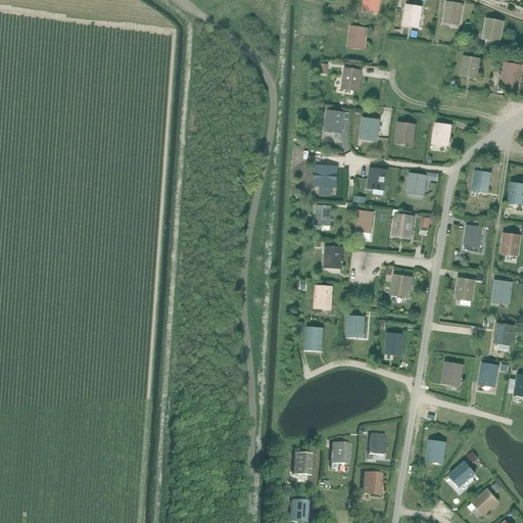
[(364,0),(363,10),(378,12),(379,0),(364,0)]
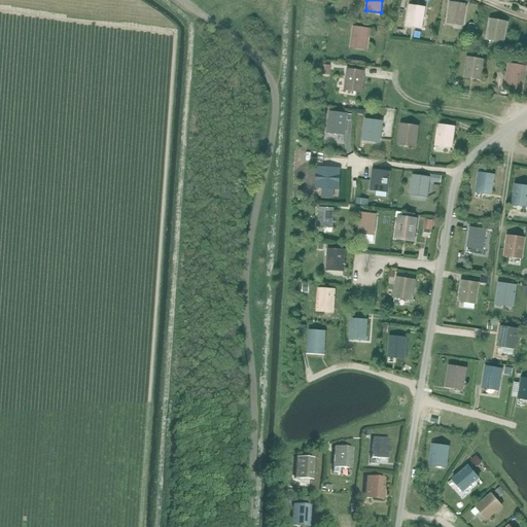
[(463,21),(465,5),(450,3),(447,23),(452,24),(453,19),(463,21)]
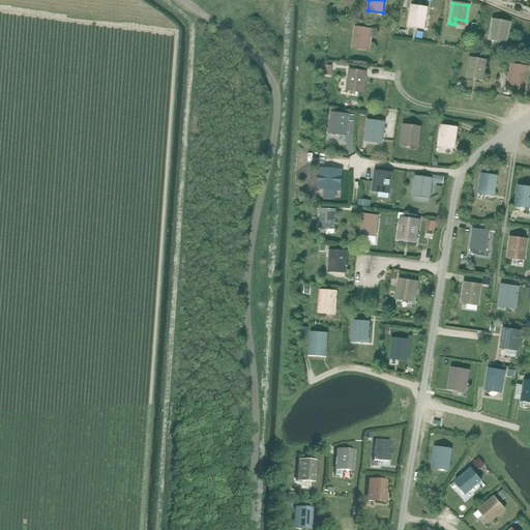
[(416,7),(412,6),(411,11),(410,10),(408,26),(423,28),(428,8),(416,7)]
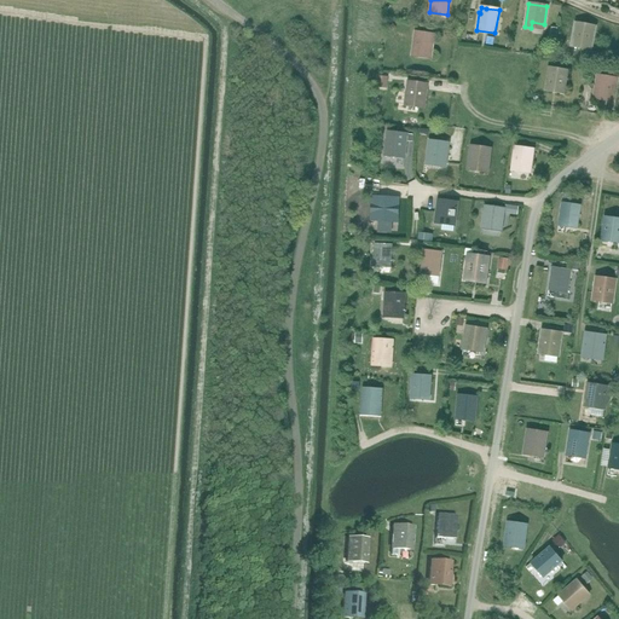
[(583,25),(582,25),(577,24),(576,29),(572,47),(578,48),(579,42),(591,45),(595,27),(583,25)]
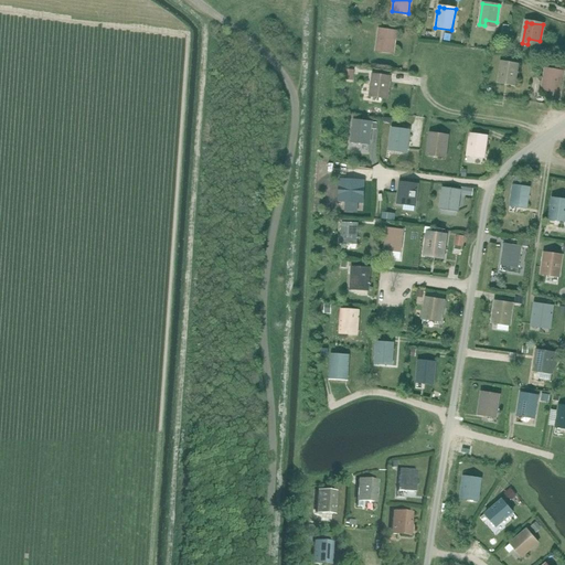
[(385,31),(380,31),(379,35),(376,51),(382,52),(383,46),(394,49),(396,32),(385,31)]
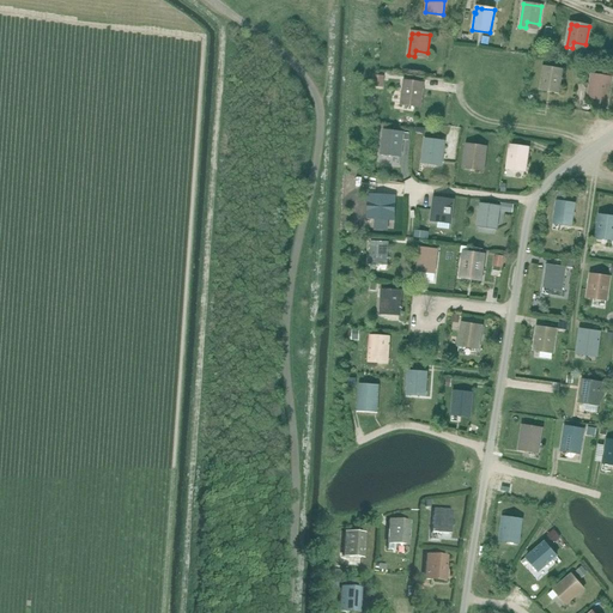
[(550,68),(550,70),(544,68),(544,73),(542,73),(540,90),(546,91),(546,85),(559,87),(562,71),(550,68)]
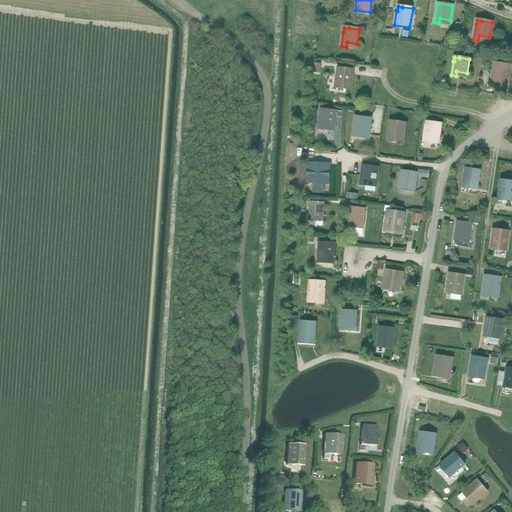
[(500,64),(500,65),(495,64),(494,68),(492,82),(497,83),(497,78),(508,80),(510,66),(500,64)]
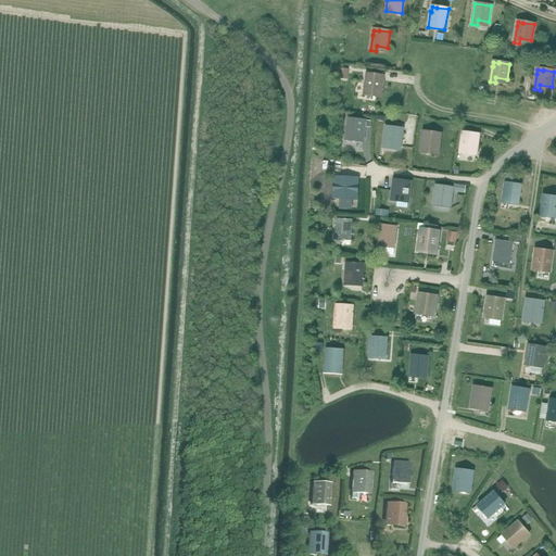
[(373,75),(367,75),(366,79),(364,95),(369,96),(370,90),(381,92),(383,76),(373,75)]
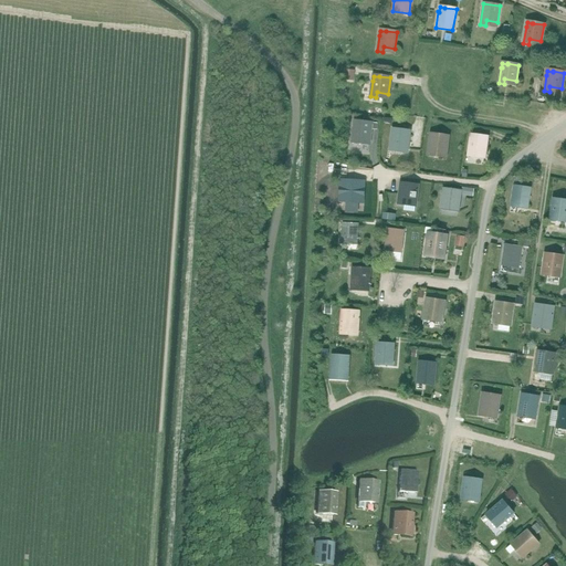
[(368,145),(370,123),(359,122),(359,123),(354,122),(354,127),(353,126),(352,143),(368,145)]
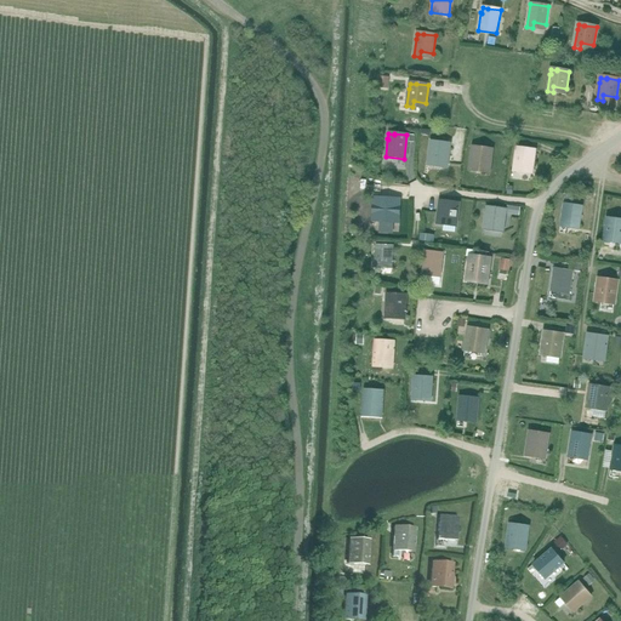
[(448,161),(449,144),(431,142),(428,165),(434,166),(434,160),(448,161)]
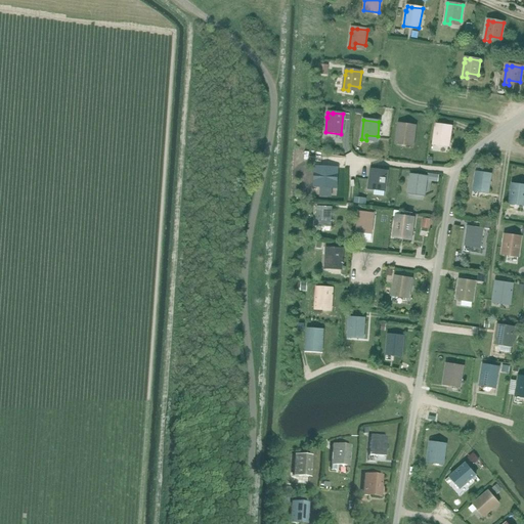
[(404,125),(399,125),(399,129),(398,129),(396,143),(401,144),(402,139),(412,141),(415,126),(404,125)]
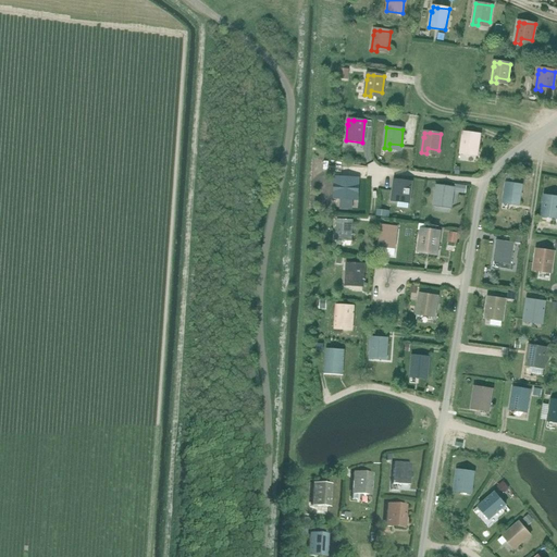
[(469,133),(469,134),(463,133),(462,138),(462,137),(460,153),(477,156),(480,135),(469,133)]
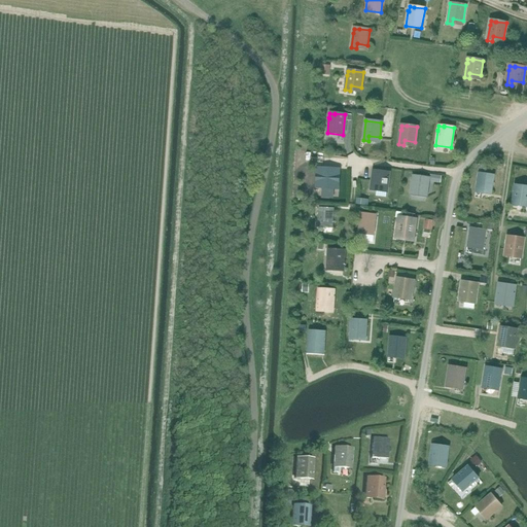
[(335,189),(336,169),(325,169),(320,169),(320,173),(319,173),(319,188),(335,189)]
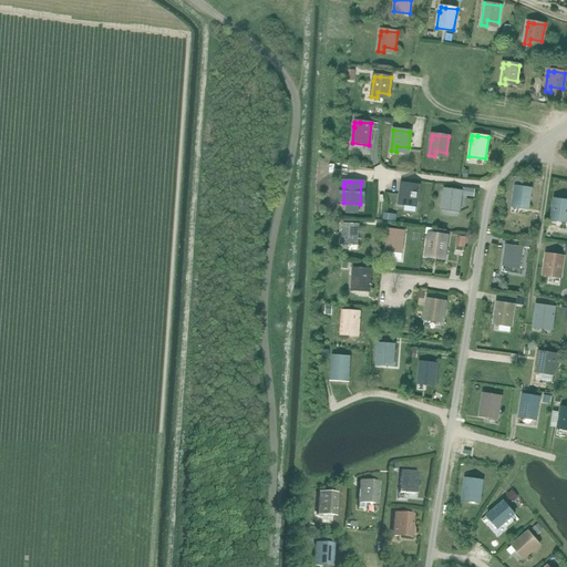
[(416,202),(418,185),(401,183),(399,205),(404,205),(404,200),(416,202)]
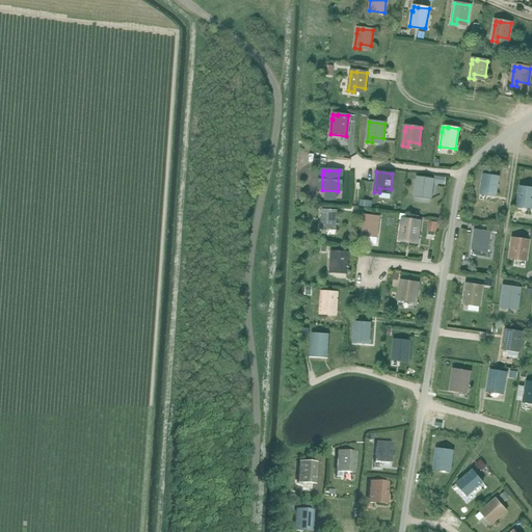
[(488,176),(483,176),(482,180),(480,194),(496,196),(499,177),(488,176)]
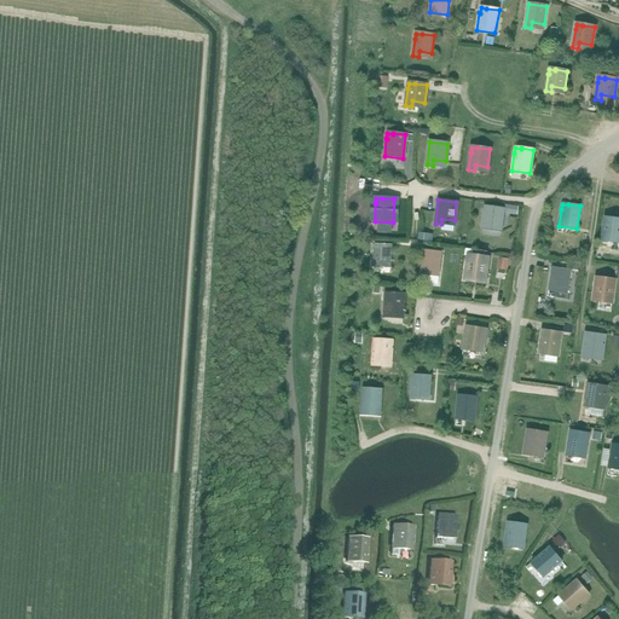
[(492,207),(486,207),(485,212),(482,230),(501,232),(504,208),(492,207)]
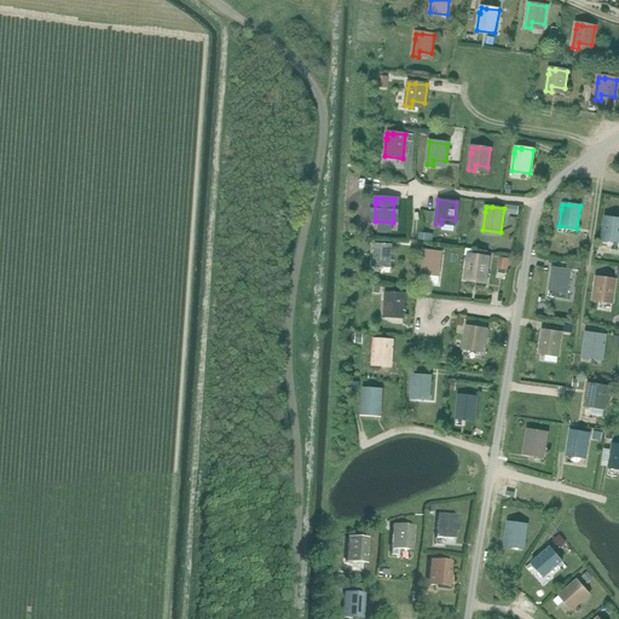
[(618,243),(618,219),(606,218),(602,241),(618,243)]
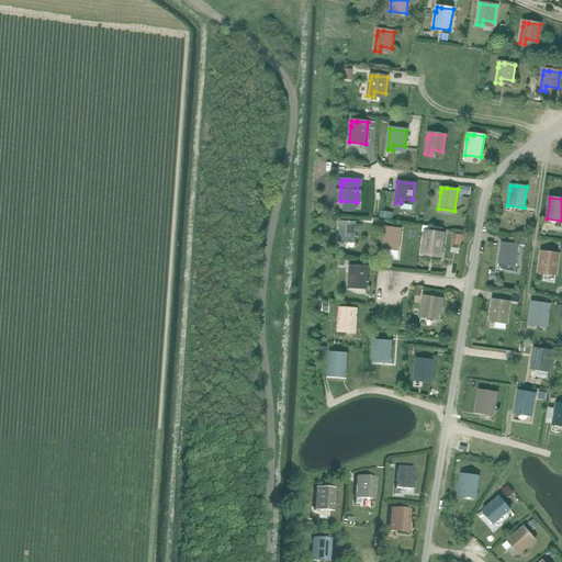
[(355,238),(356,223),(345,222),(345,223),(339,223),(339,227),(338,227),(338,243),(344,244),(344,238),(355,238)]
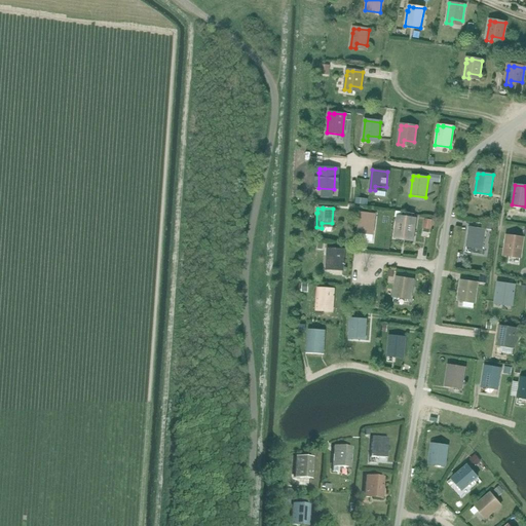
[(365,213),(365,214),(360,213),(360,217),(359,217),(357,232),(362,233),(362,234),(373,235),(375,215),(365,213)]
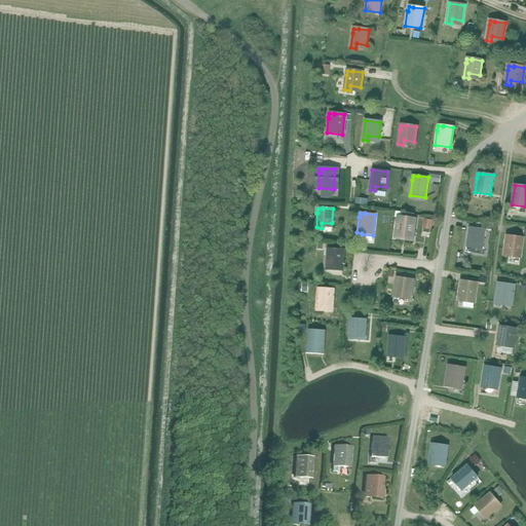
[(414,220),(404,219),(399,218),(396,237),(411,239),(414,220)]
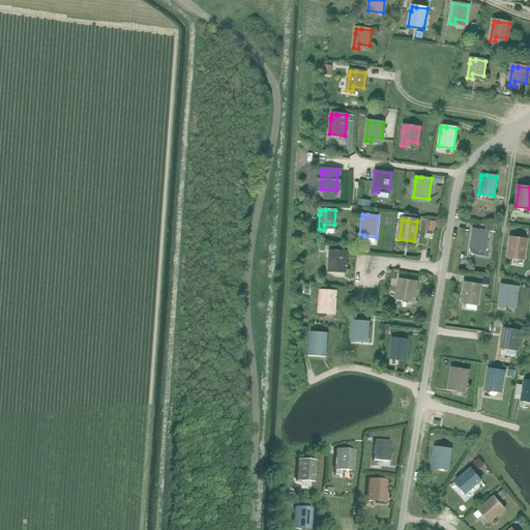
[(478,230),(478,231),(473,230),(472,234),(470,248),(486,252),(489,232),(478,230)]
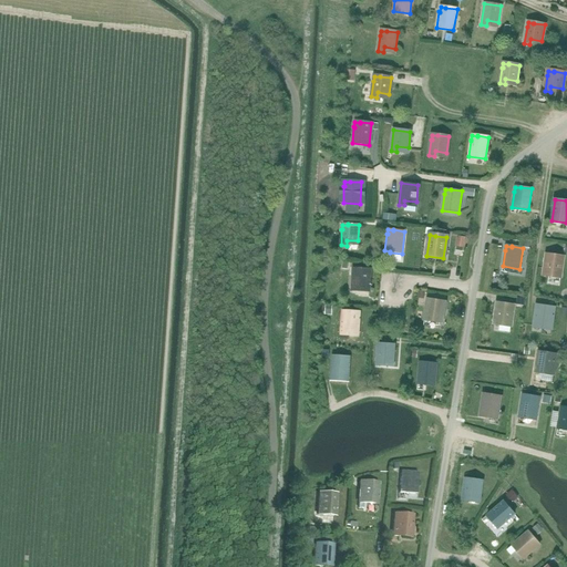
[(553,256),(547,255),(546,259),(544,276),(560,278),(564,257),(553,256)]
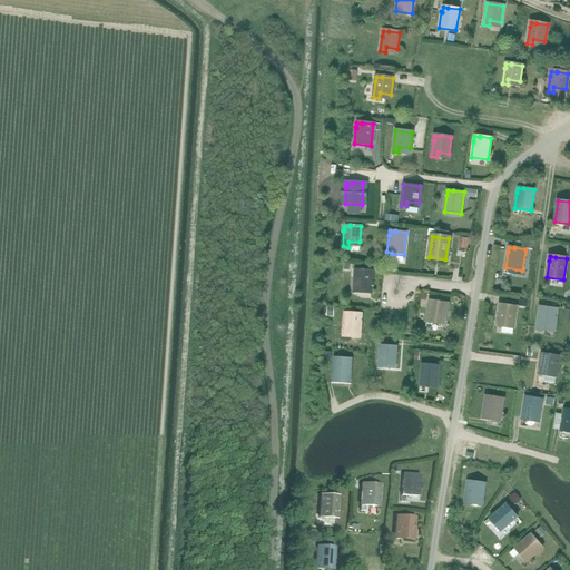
[(372,285),(372,271),(355,271),(354,292),(360,292),(360,287),(372,287),(373,287),(373,286),(372,285)]
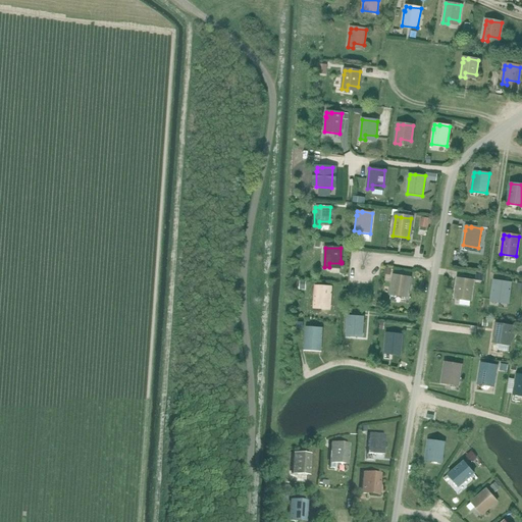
[(407,297),(409,277),(394,275),(390,295),(407,297)]
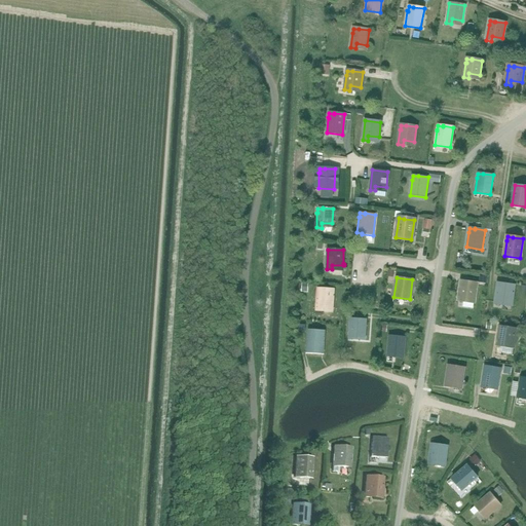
[(466,282),(466,283),(461,282),(460,286),(458,301),(474,303),(477,284),(466,282)]
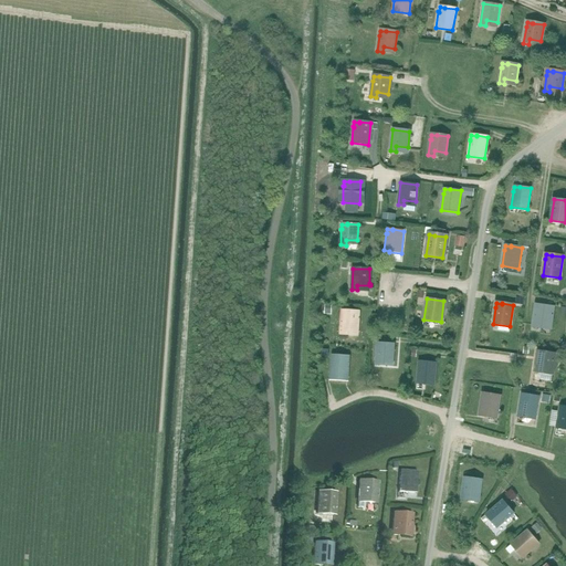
[(542,306),(536,306),(536,311),(535,311),(533,326),(538,327),(540,322),(551,324),(553,307),(542,306)]
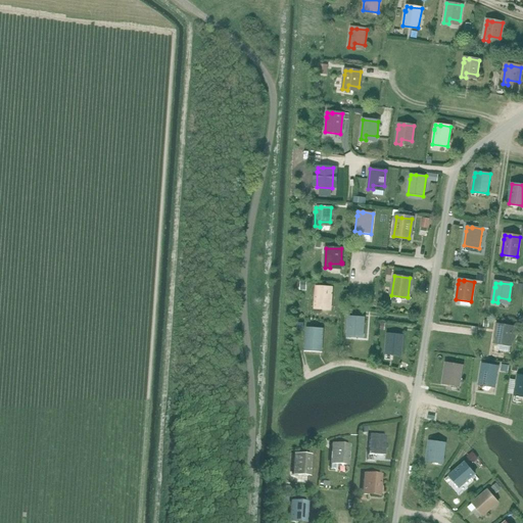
[(331,303),(332,288),(316,287),(316,297),(315,308),(320,310),(320,302),(331,303)]
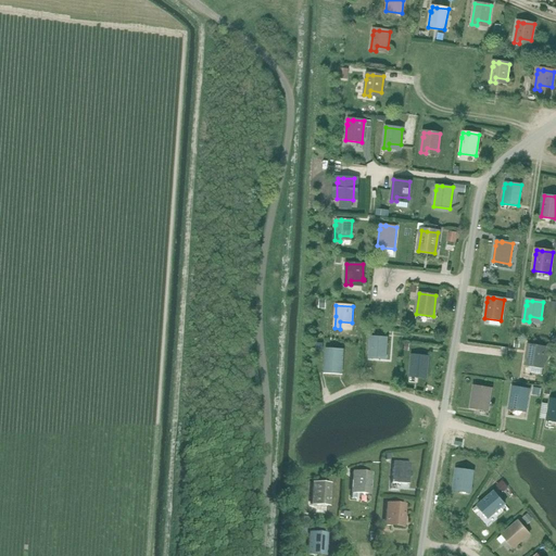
[(386,354),(387,338),(376,338),(370,338),(370,342),(369,342),(369,358),(375,358),(375,353),(386,354)]
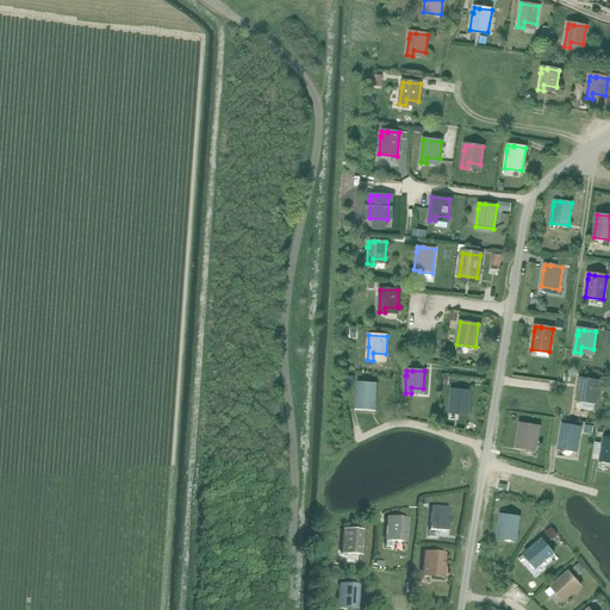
[(586,379),(586,380),(580,379),(580,384),(579,384),(577,402),(595,404),(598,381),(586,379)]
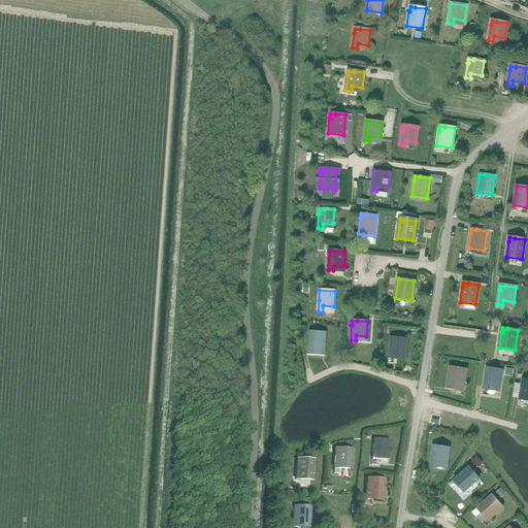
[(325,348),(326,333),(309,332),(308,354),(314,354),(314,348),(325,348)]
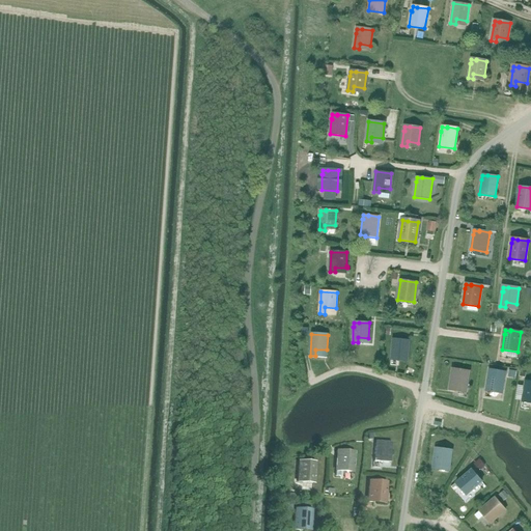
[(408,356),(409,341),(398,340),(393,340),(393,344),(392,344),(391,360),(396,360),(397,355),(408,356)]
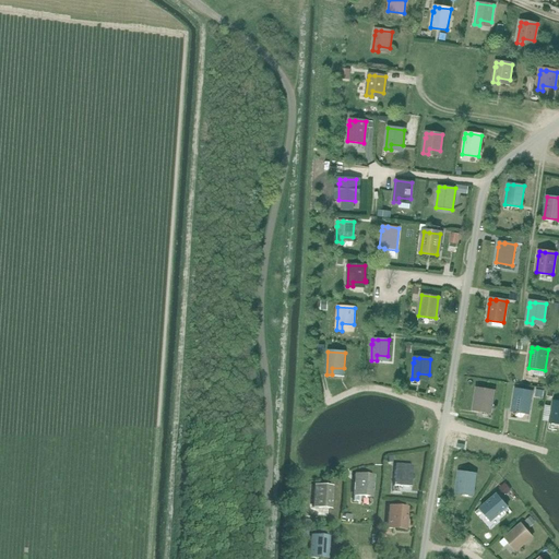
[(482,390),(482,391),(477,390),(476,394),(473,409),(490,413),(494,392),(482,390)]
